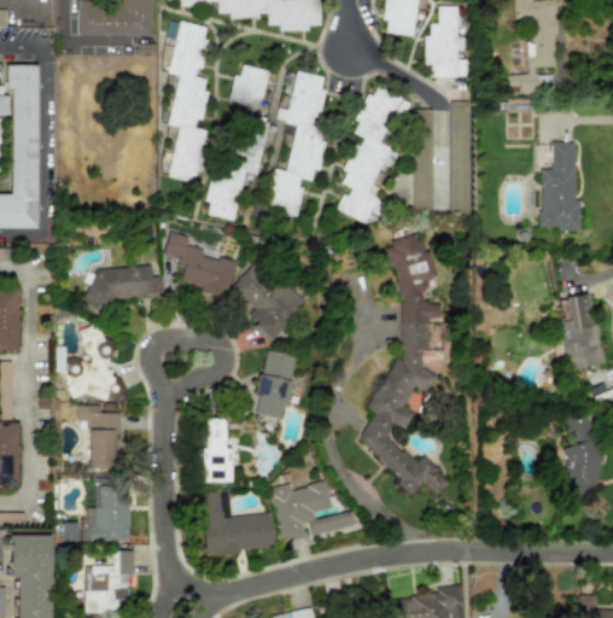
[(151,36),(151,0),(122,0),(122,3),(77,3),(77,35),(151,36)]
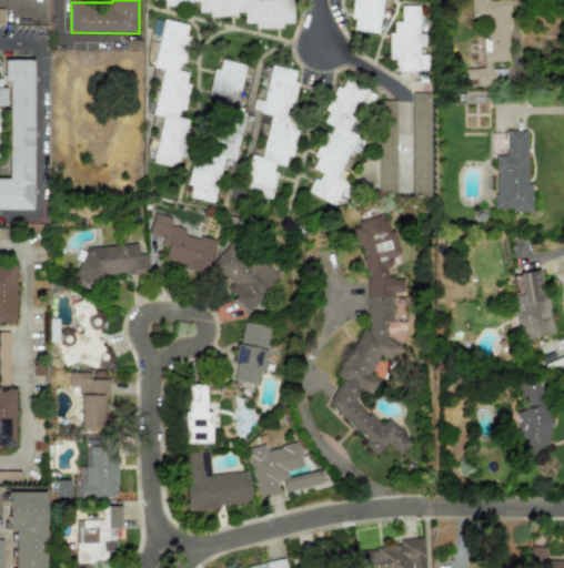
[(511,0),(473,0),(474,19),(489,19),(490,39),(485,39),(486,68),(466,69),(467,87),(497,85),(497,78),(502,77),(502,68),(494,69),(494,62),(513,61),(511,0)]
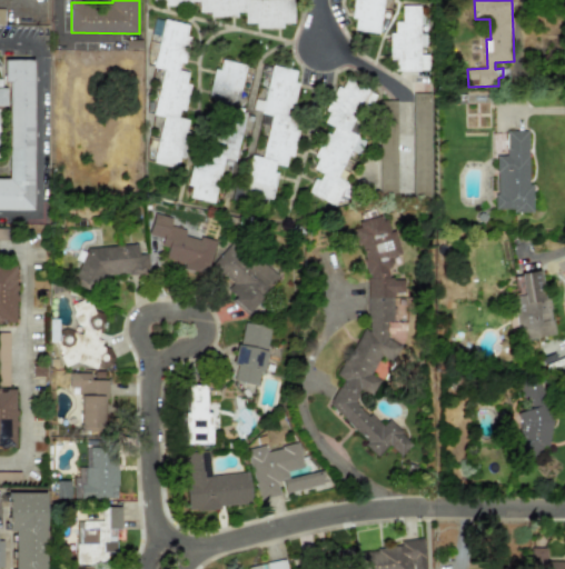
[(432,71),(432,55),(428,55),(428,26),(423,26),(423,6),(405,6),(405,22),(397,22),(397,32),(393,32),(393,60),(399,60),(399,71),(432,71)]
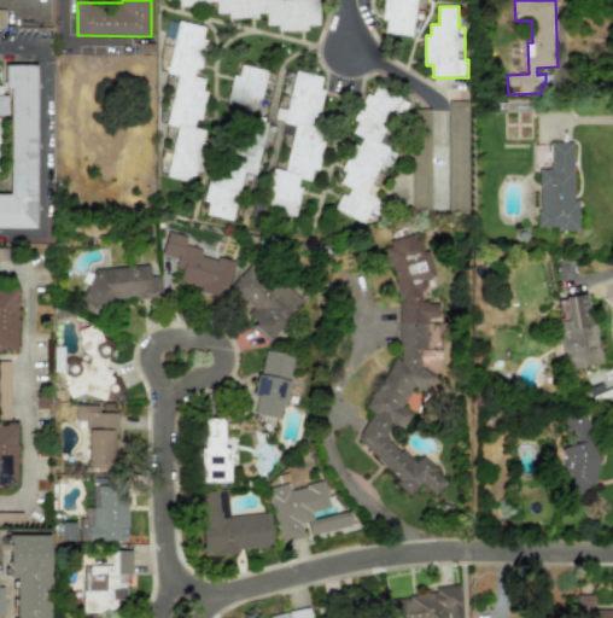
[(208,28),(170,19),(167,38),(175,40),(169,74),(179,75),(169,126),(177,128),(169,178),(196,182),(206,130),(199,129),(206,91),(204,89),(206,79),(199,76),(208,28)]
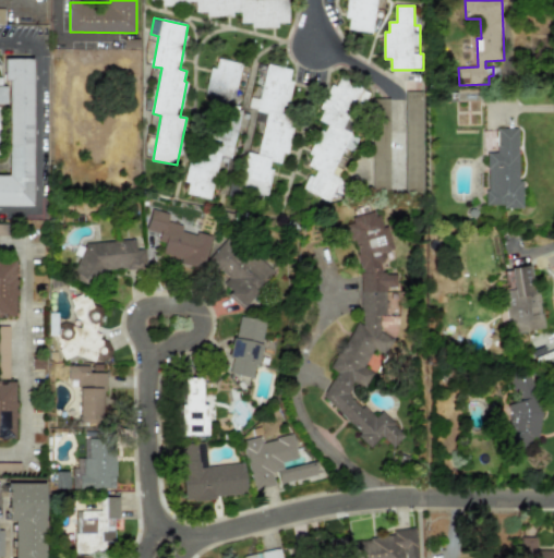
[(0,205),(33,206),(34,58),(5,58),(5,80),(10,80),(9,176),(0,176),(0,205)]
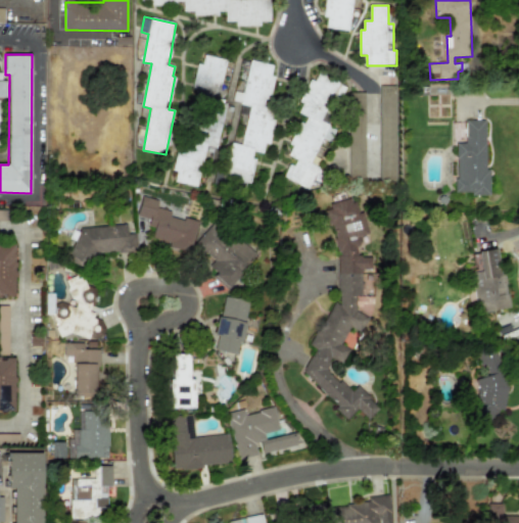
[(198,186),(206,145),(219,147),(228,104),(219,102),(228,59),(205,55),(203,64),(199,63),(192,96),(203,98),(195,140),(181,137),(174,171),(178,172),(176,182),(198,186)]
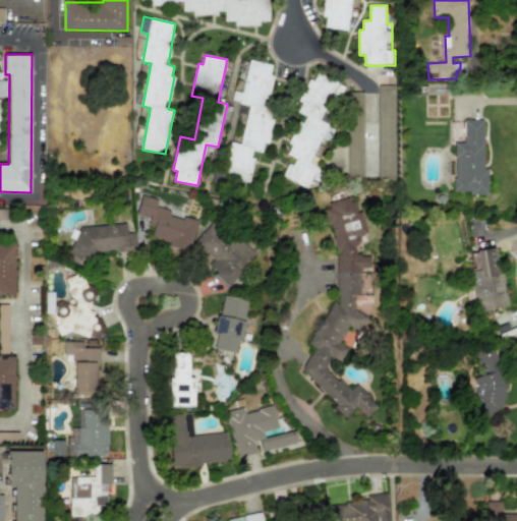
[(274,64),(250,60),(245,93),(235,91),(234,101),(250,104),(243,145),(231,142),(225,180),(250,185),(255,151),(264,152),(266,142),(271,143),(275,119),(269,118),(276,75),(273,74),(274,64)]
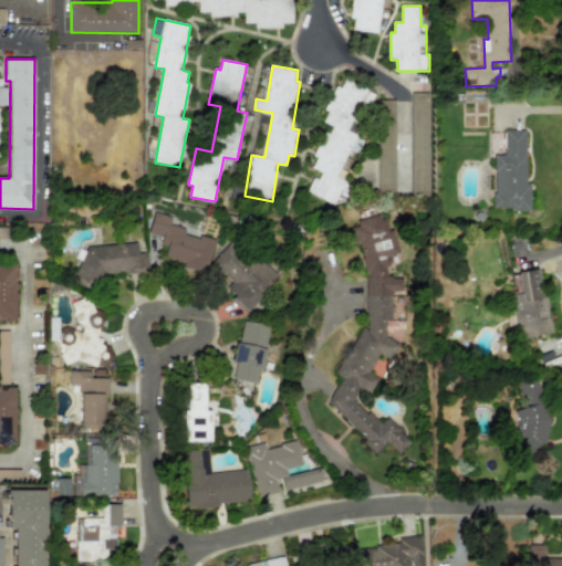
[(377,93),(352,82),(341,82),(329,109),(328,115),(324,123),(325,132),(318,152),(318,160),(314,168),(315,178),(310,189),(310,192),(336,205),(347,180),(339,177),(351,150),(360,154),(366,139),(356,139),(356,127),(364,112),(370,112),(377,93)]
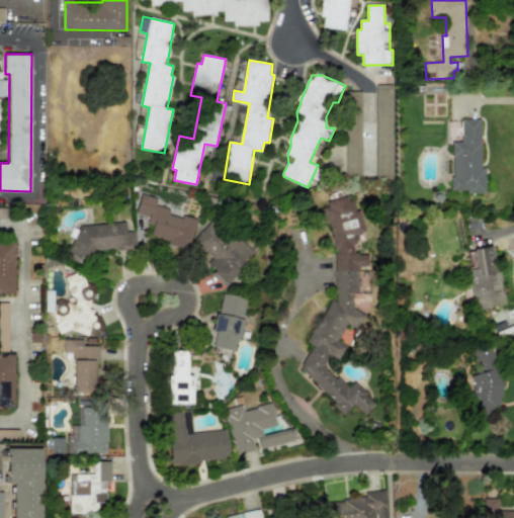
[(347,175),(378,175),(378,180),(394,180),(395,85),(378,85),(377,147),(363,147),(363,127),(361,127),(362,98),(361,98),(361,92),(348,92),(347,175)]
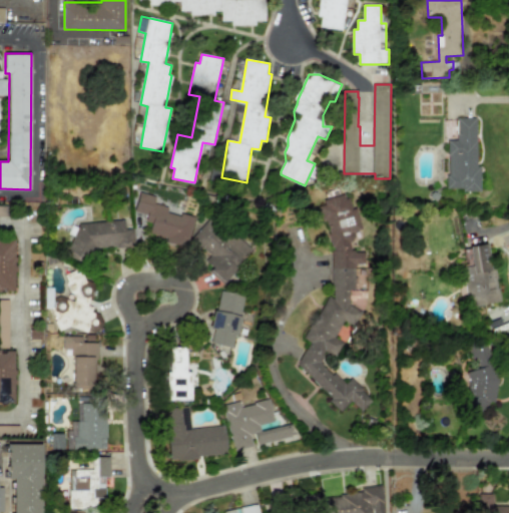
[(479,117),(459,117),(459,140),(450,140),(450,190),(483,190),(483,166),(479,166),(479,117)]
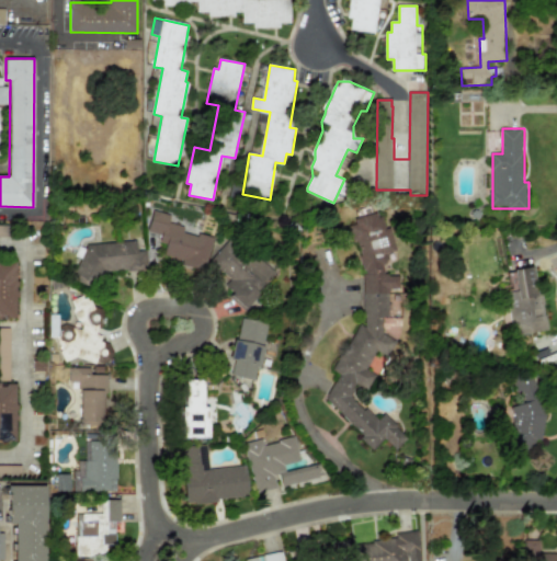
[(147,233),(168,239),(162,258),(205,267),(213,238),(183,230),(184,226),(169,222),(171,214),(152,209),(147,233)]
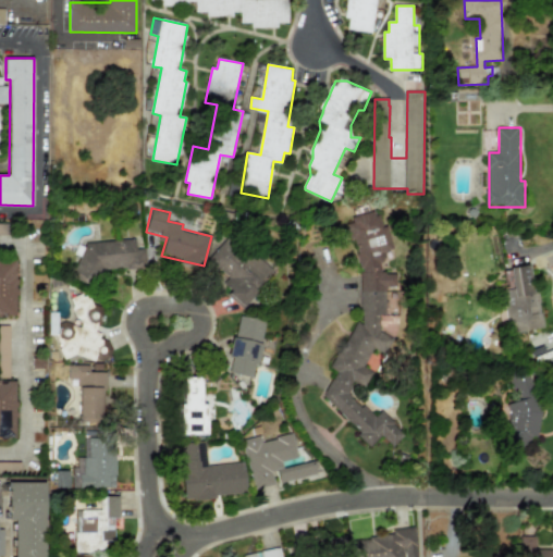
[(320,401),(379,441),(384,438),(397,446),(403,438),(389,409),(378,415),(352,397),(354,383),(367,385),(376,373),(366,366),(376,350),(388,351),(396,339),(383,331),(389,287),(397,286),(398,284),(400,274),(384,272),(386,251),(394,250),(393,242),(379,212),(356,215),(347,230),(367,269),(359,323),(360,323),(331,367),(340,372),(320,401)]
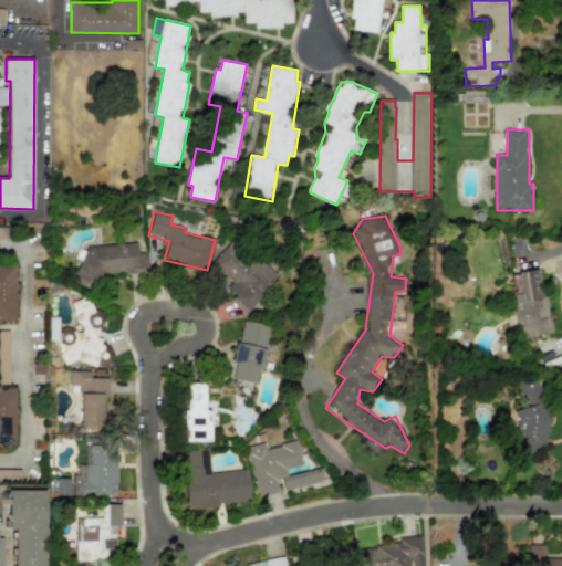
[(0,238),(8,239),(9,228),(0,227),(0,238)]
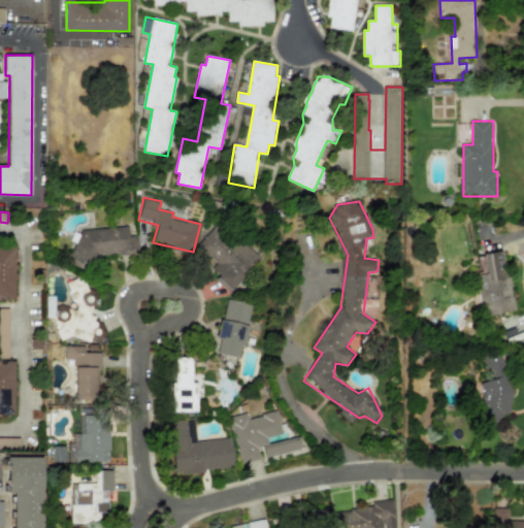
[(259,256),(216,224),(197,249),(217,263),(211,269),(220,274),(216,279),(232,292),(259,256)]
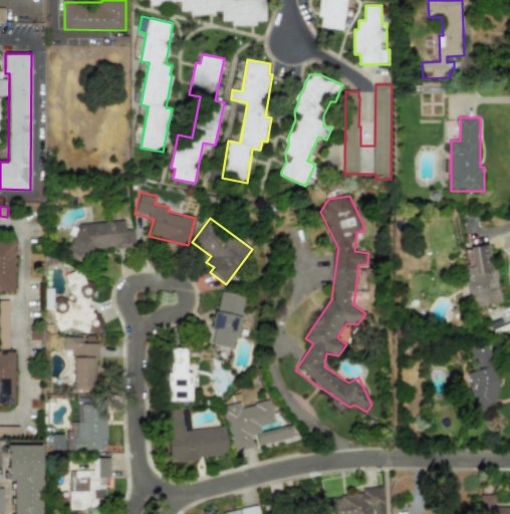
[(136,250),(135,228),(126,229),(125,221),(73,223),(74,253),(136,250)]
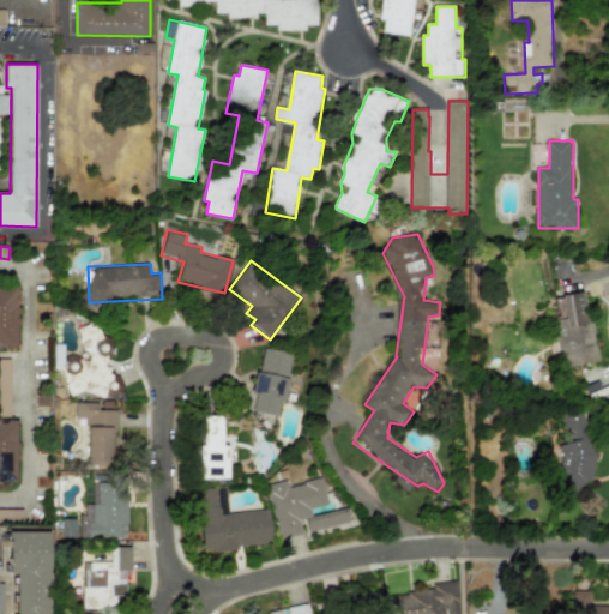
[(19,284),(0,284),(0,348),(19,348),(19,284)]
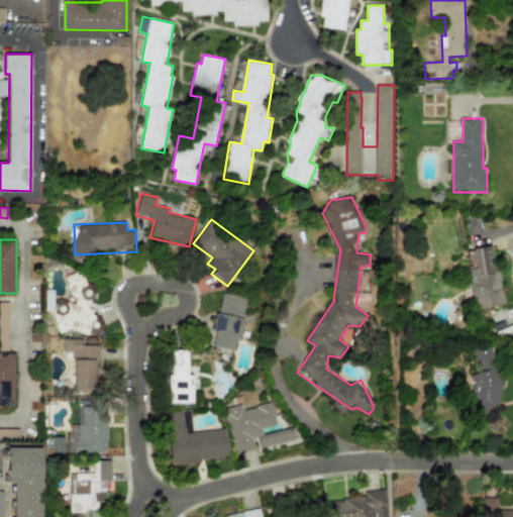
[(97,287),(85,279),(85,278),(81,275),(68,276),(69,291),(76,296),(77,302),(63,303),(62,305),(55,301),(49,309),(54,309),(62,315),(59,319),(60,330),(79,330),(85,334),(105,334),(105,315),(101,315),(91,309),(91,303),(97,295),(97,287)]
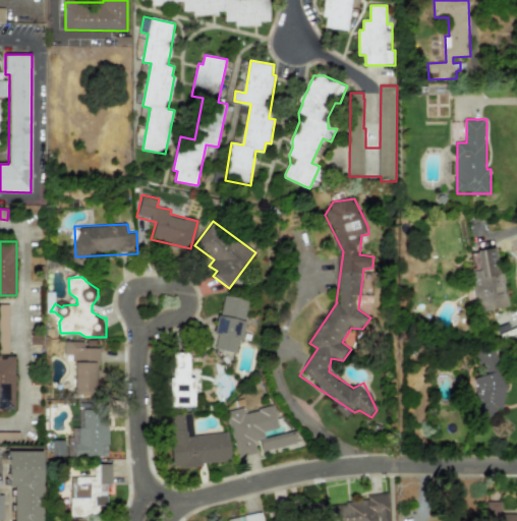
[(249,300),(224,294),(215,334),(219,335),(216,348),(238,353),(249,300)]
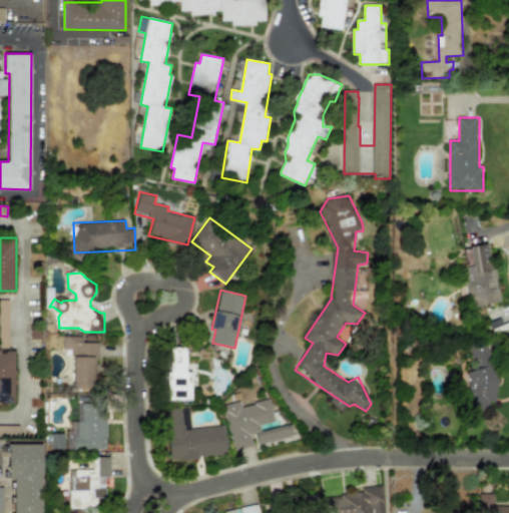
[(98,343),(84,343),(84,337),(74,337),(73,388),(98,388),(98,343)]
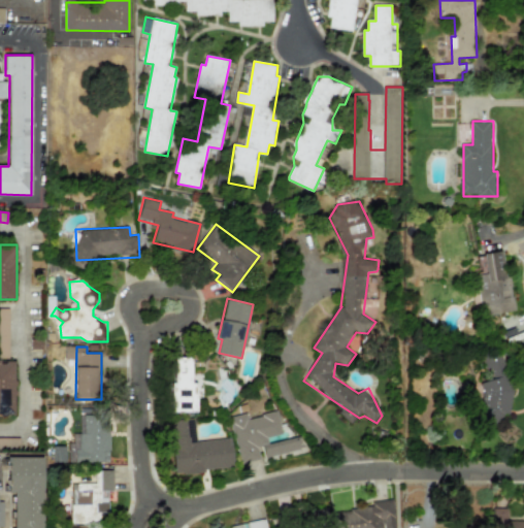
[(510,353),(486,354),(486,369),(495,369),(495,381),(484,382),(485,427),(499,427),(498,422),(512,422),(510,353)]
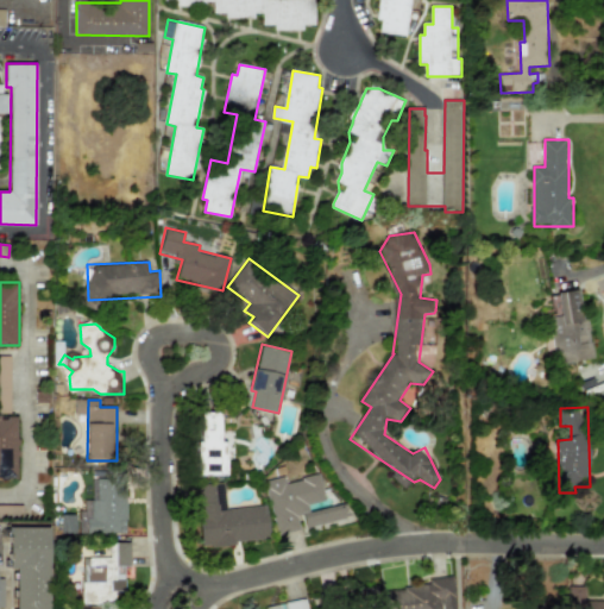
[(221,413),(201,413),(202,441),(197,441),(199,475),(228,475),(227,441),(222,441),(221,413)]
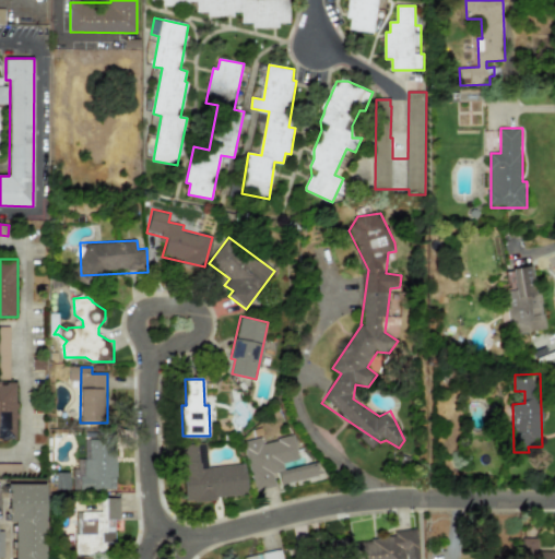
[(0,439),(18,440),(18,382),(0,382),(0,439)]
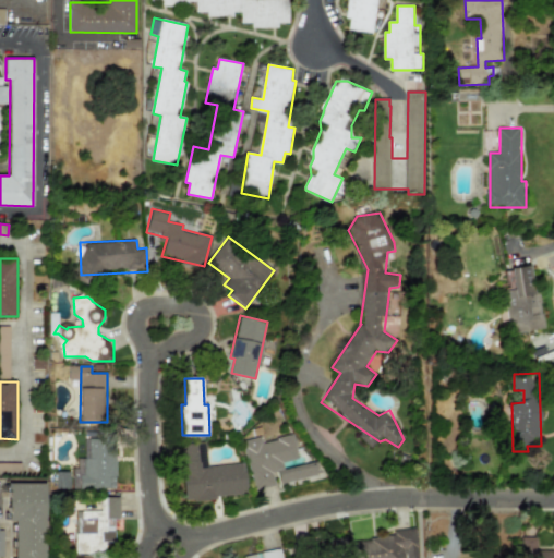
[(255,489),(279,485),(279,483),(318,474),(316,461),(286,468),(285,461),(300,458),(296,435),(264,440),(263,436),(244,440),(255,489)]
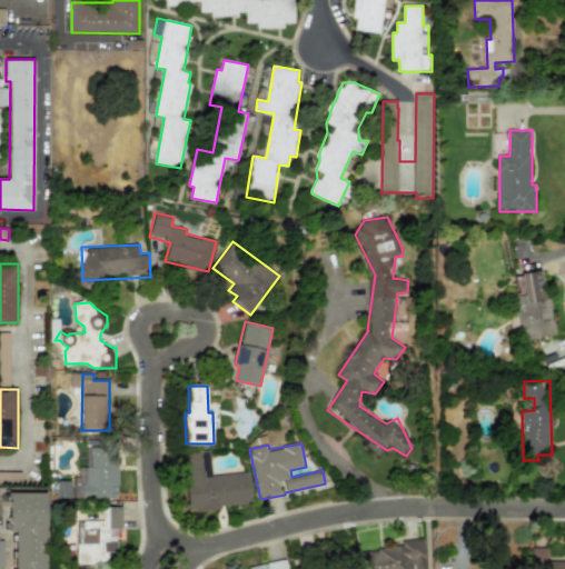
[(120,498),(119,448),(88,448),(88,467),(81,467),(81,477),(77,477),(77,488),(82,488),(82,498),(120,498)]
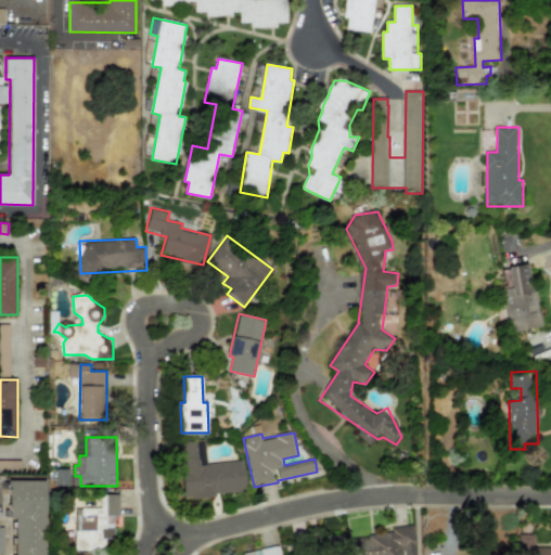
[(180,441),(184,498),(247,492),(244,460),(208,463),(206,439),(180,441)]
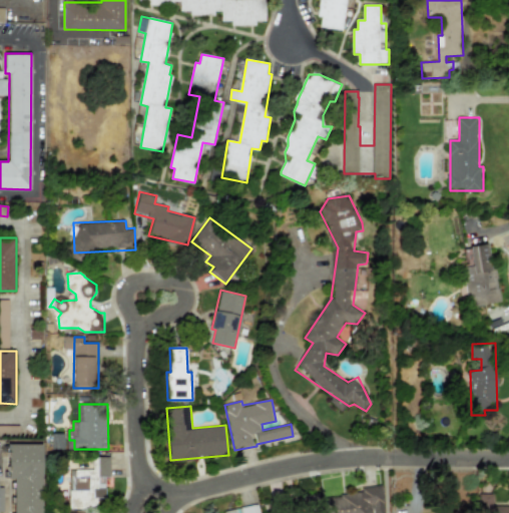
[(14,512),(43,512),(43,443),(9,443),(9,478),(14,478),(14,512)]
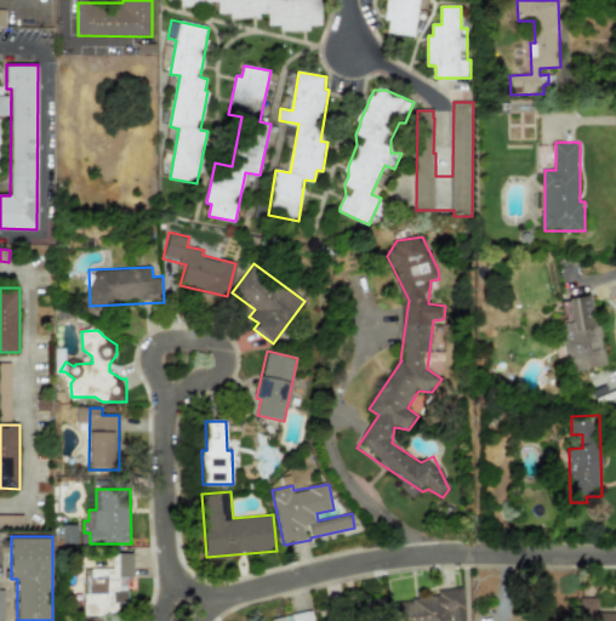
[(86,569),(85,614),(119,614),(119,603),(129,603),(129,577),(135,577),(135,553),(114,553),(114,569),(86,569)]
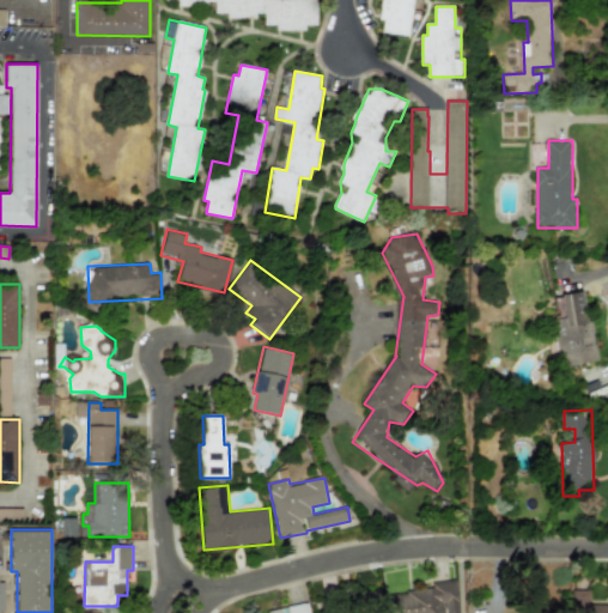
[(389,612),(461,612),(458,580),(435,582),(435,589),(388,593),(389,612)]
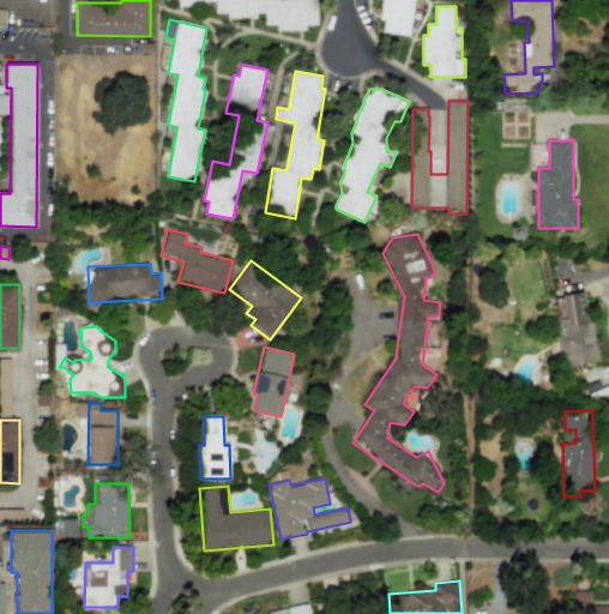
[(312,613),(311,603),(269,612),(269,613),(312,613)]
